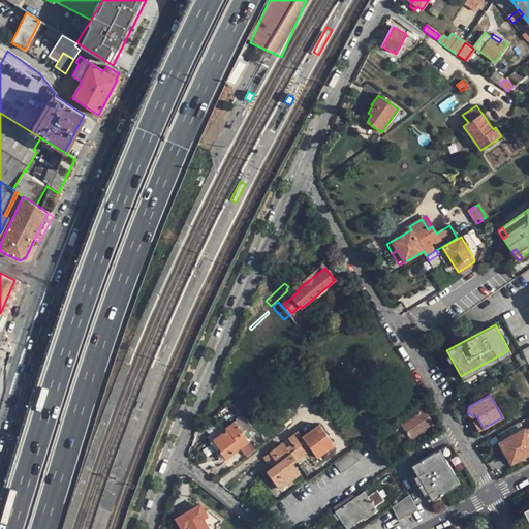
[(328,414),(336,407),(328,397),(319,404),(328,414)]
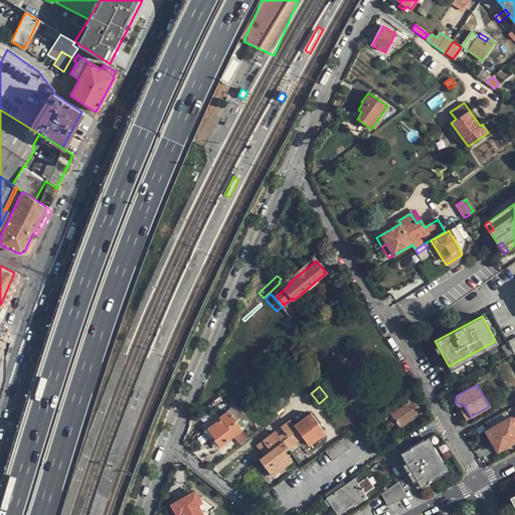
[(395,420),(387,424),(392,432),(421,412),(416,404),(415,405),(411,399),(390,413),(395,420)]
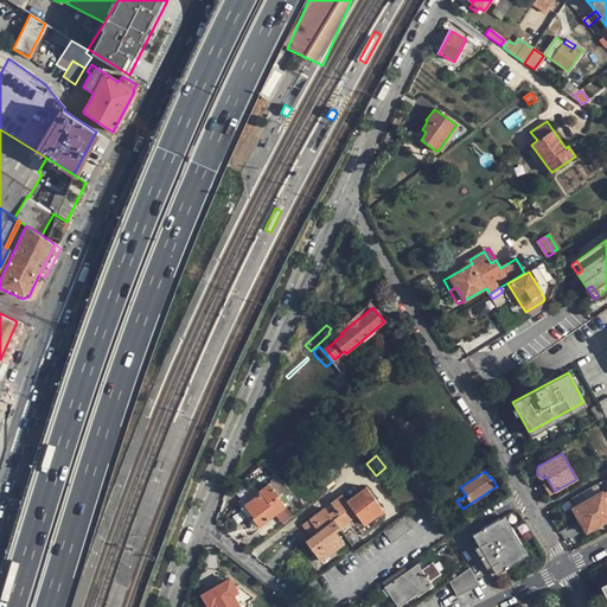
[(289,491),(278,478),(269,485),(279,498),(289,491)]
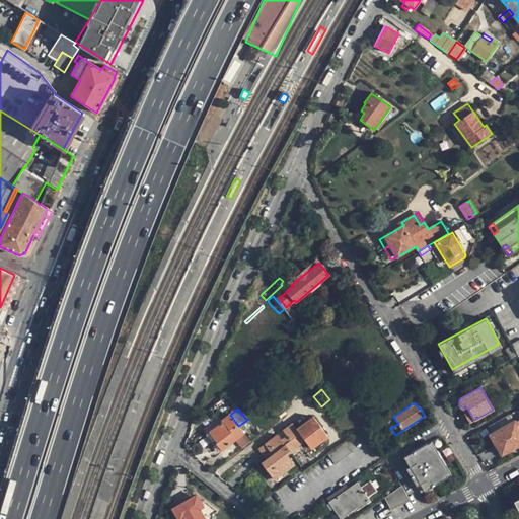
[(315,411),(310,414),(316,422),(321,419),(315,411)]
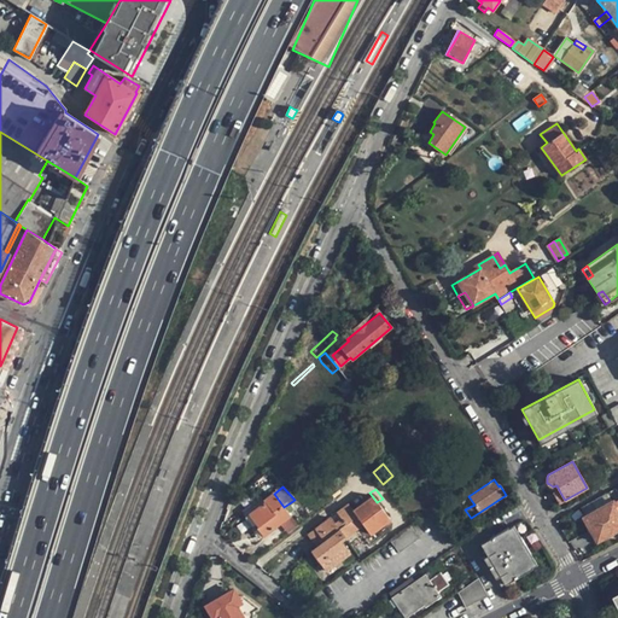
[(368,509),(377,502),(369,493),(367,490),(359,496),(368,509)]
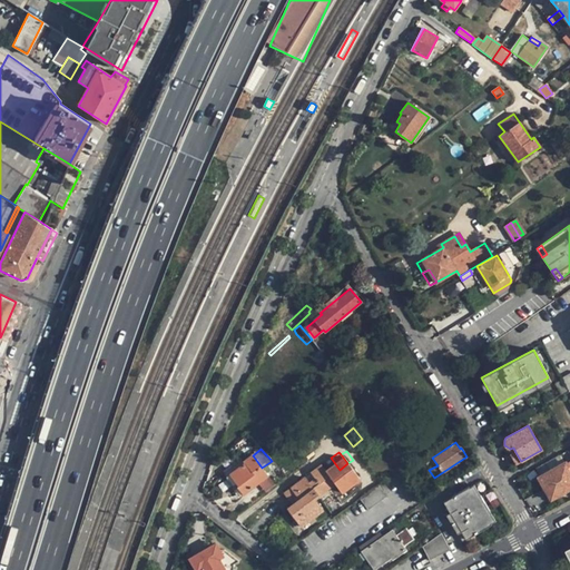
[(516,463),(520,460),(516,452),(511,454),(516,463)]
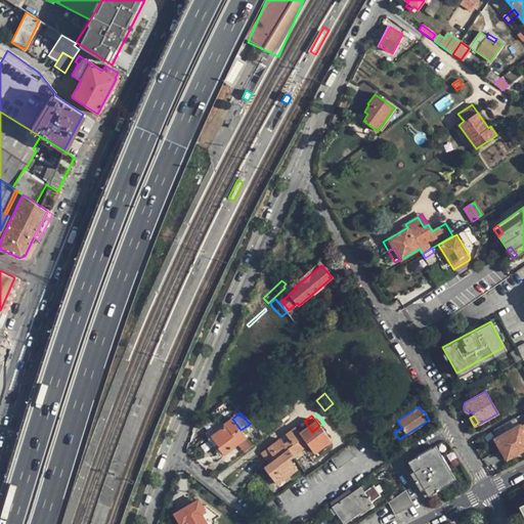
[(387,418),(378,424),(381,429),(390,423),(387,418)]
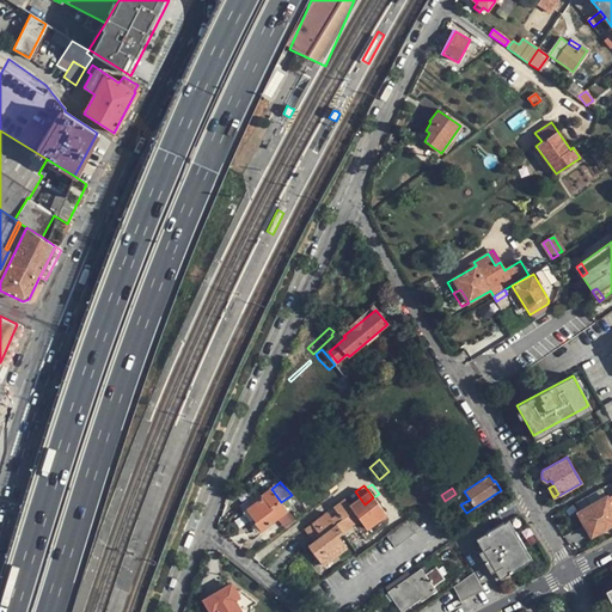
[(261,531),(277,519),(288,510),(281,502),(271,489),(261,496),(262,497),(246,509),(256,522),(255,524),(261,531)]
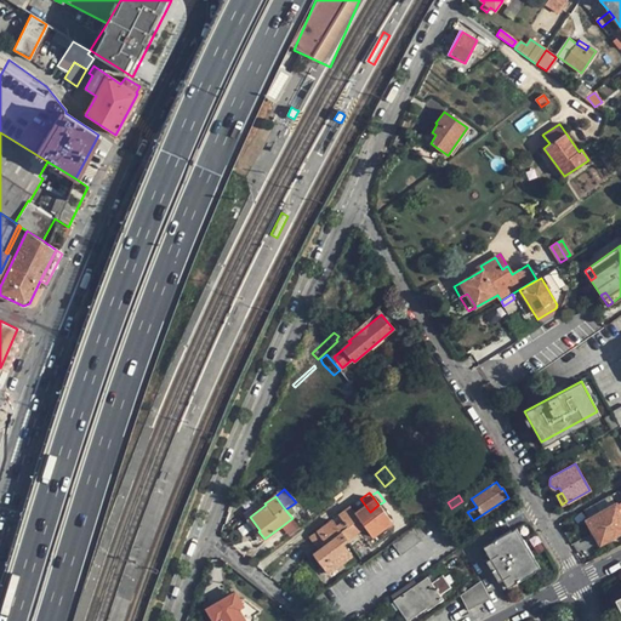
[(360,520),(370,512),(360,499),(349,507),(360,520)]
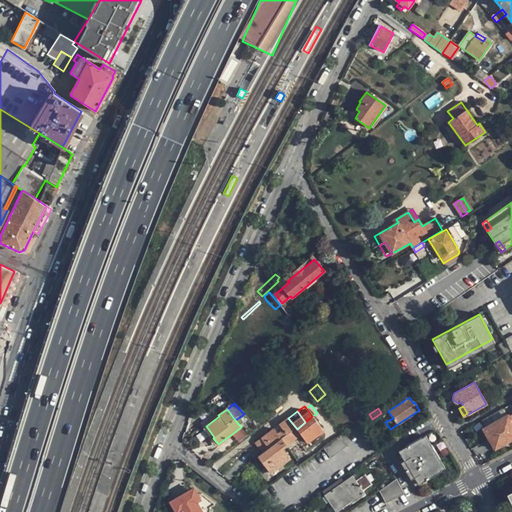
[(381,415),(385,422),(393,418),(388,411),(381,415)]
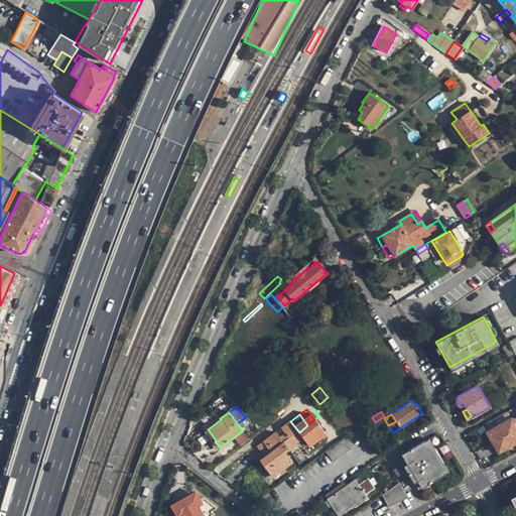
[(515,416),(488,432),(499,453),(509,446),(515,442),(515,416)]
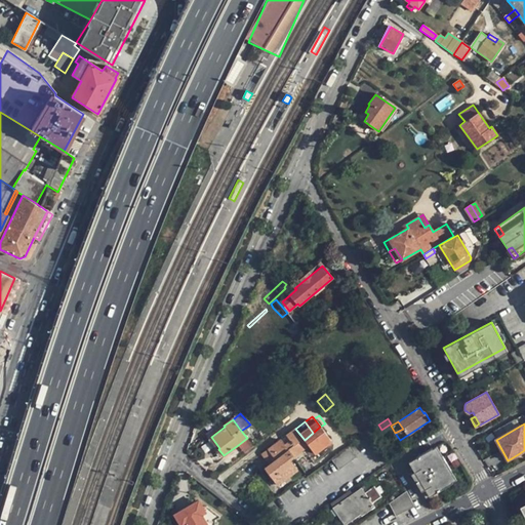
[(376,426),(370,431),(373,437),(380,432),(376,426)]
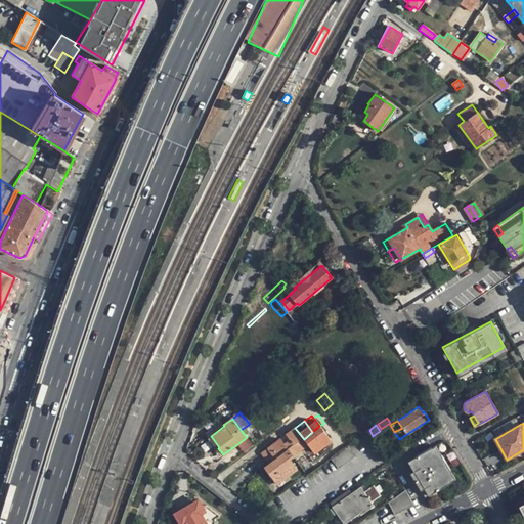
[(295,446),(290,450),(294,455),(308,445),(304,439),(295,428),(286,434),(295,446)]
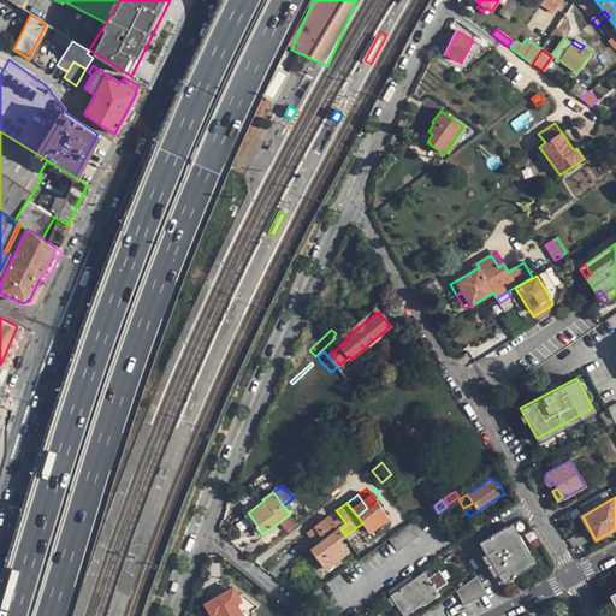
[(296,523),(290,514),(279,522),(286,531),(296,523)]
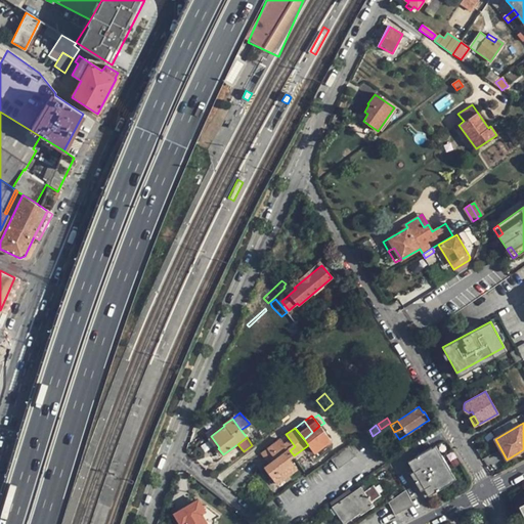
[(290,450),(280,439),(262,453),(266,461),(272,456),(274,460),(264,468),(277,484),(297,470),(290,459),(294,455),(290,450)]
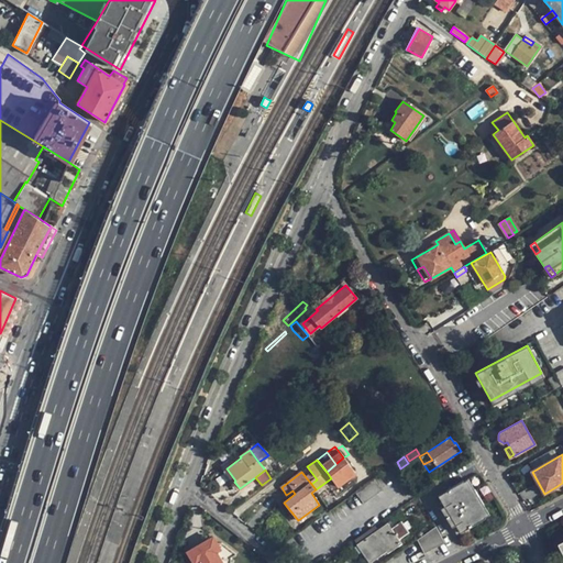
[(474,499),(478,496),(468,479),(464,482),(474,499)]
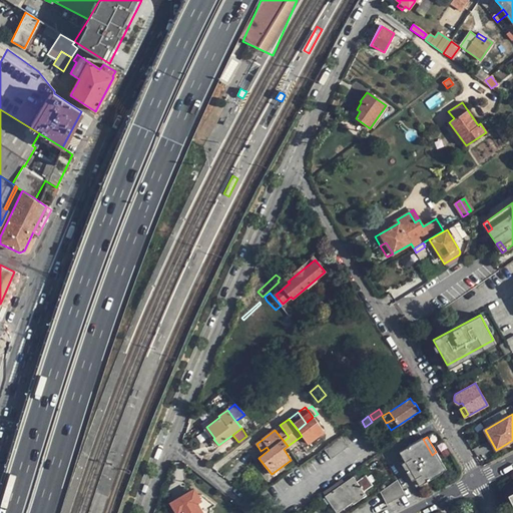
[(400,451),(405,461),(407,465),(404,467),(407,473),(432,455),(423,439),(422,438),(400,451)]
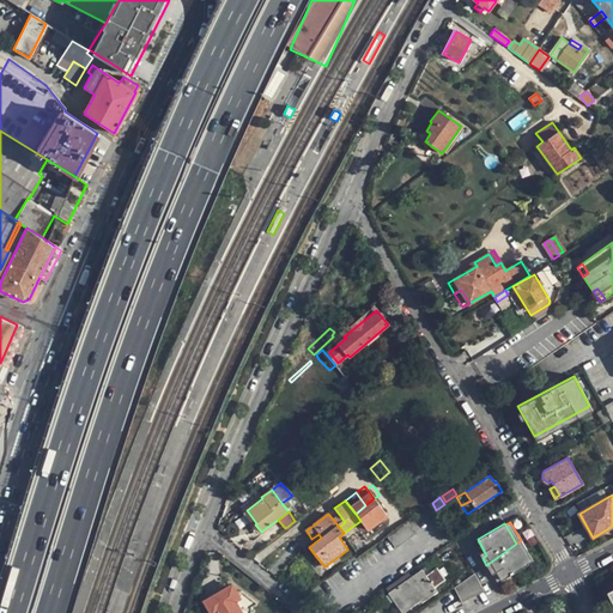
[(593,538),(598,546),(611,539),(605,530),(593,538)]
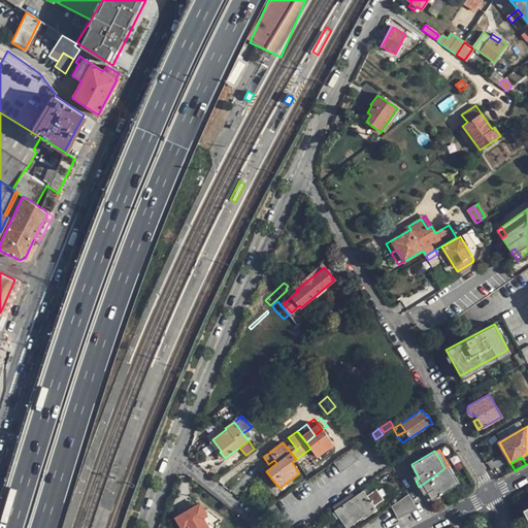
[(459,482),(449,465),(444,468),(455,485),(459,482)]
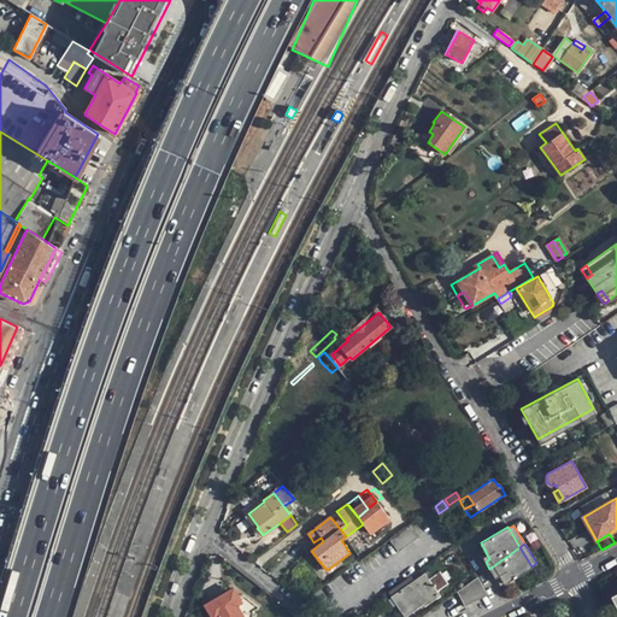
[(519,547),(489,569),(492,573),(497,571),(499,575),(494,577),(500,586),(532,568),(532,566),(519,547)]
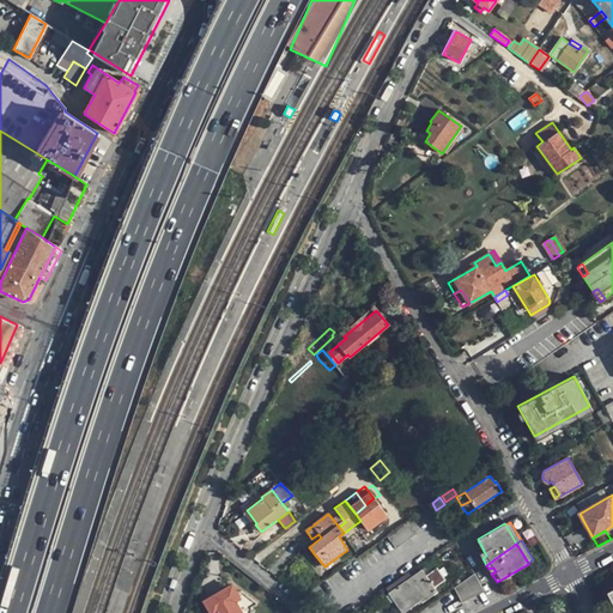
[(422,570),(412,576),(389,593),(402,612),(420,600),(422,601),(436,592),(434,587),(444,580),(436,569),(430,572),(426,569),(424,572),(422,570)]
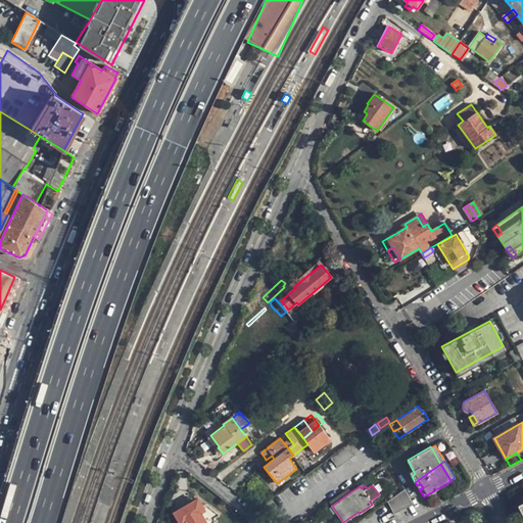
[(348,487),(329,502),(332,506),(351,491),(348,487)]
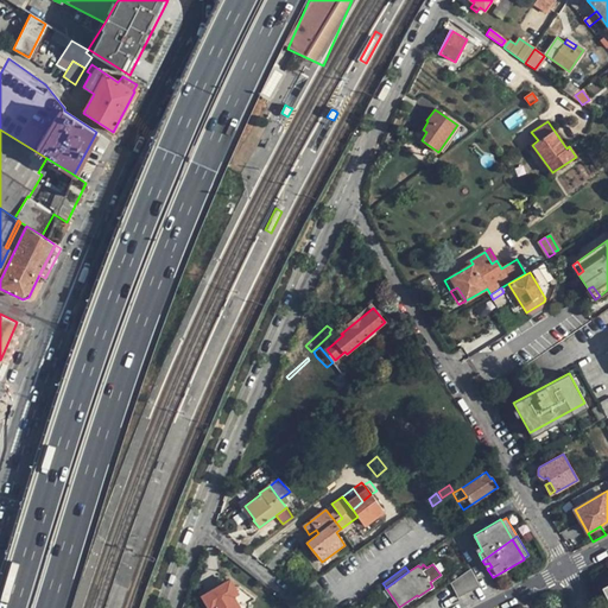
[(480,587),(470,569),(469,570),(450,583),(458,597),(480,587)]
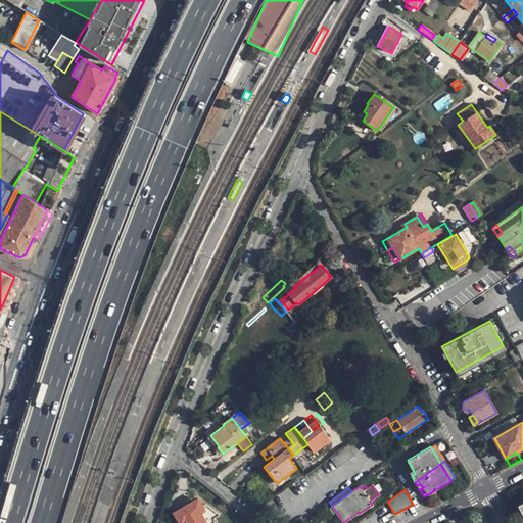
[(201,496),(177,511),(183,522),(217,522),(217,516),(222,513),(208,502),(204,504),(201,496)]
